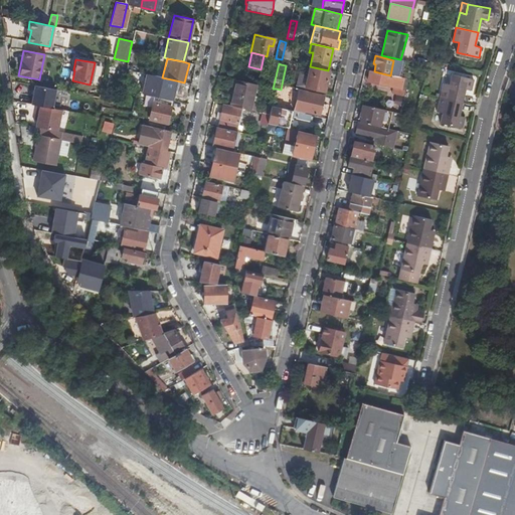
[(316,87),(325,89),(329,71),(309,66),(304,88),(314,90),(316,87)]
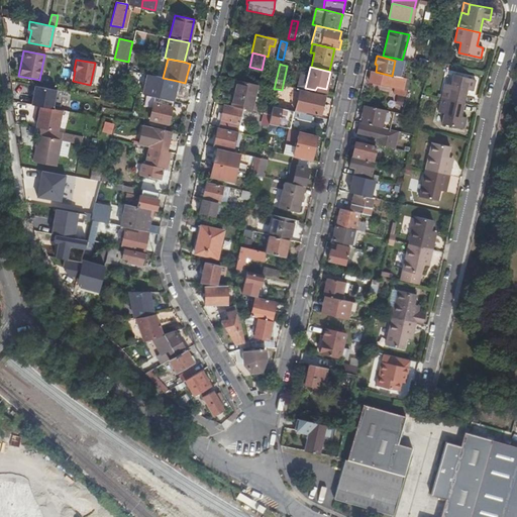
[(376,72),(371,71),(369,81),(396,87),(394,94),(397,95),(395,104),(402,106),(404,97),(405,97),(407,90),(403,89),(406,79),(392,76),(388,75),(376,72)]
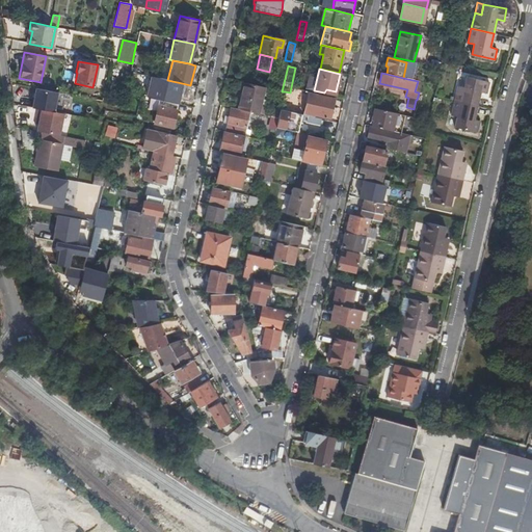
[(460,75),(458,84),(464,86),(467,76),(460,75)]
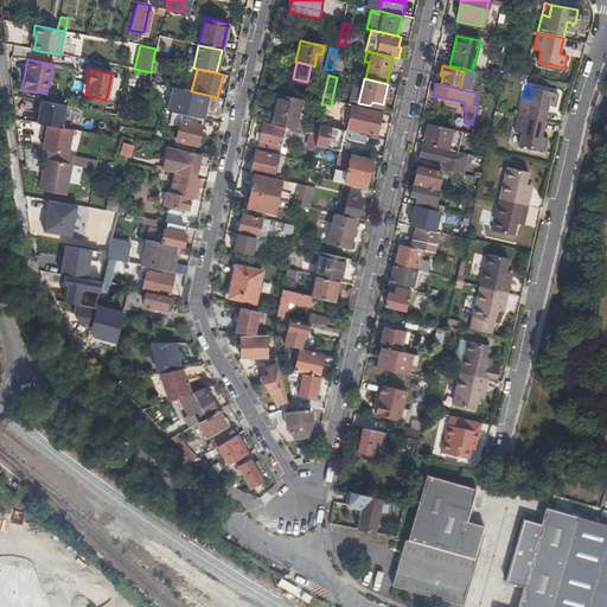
[(523,96),(518,114),(544,120),(549,104),(555,106),(558,93),(532,87),(530,98),(523,96)]
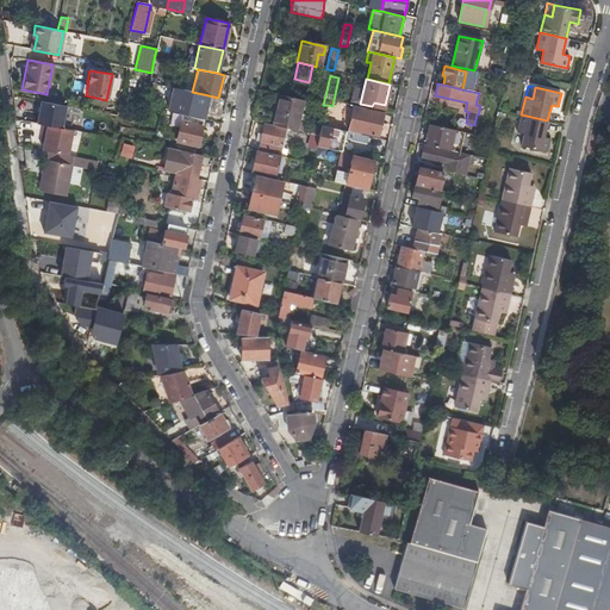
[(206,110),(209,95),(192,92),(186,91),(182,104),(184,104),(181,114),(182,114),(203,119),(205,110),(206,110)]
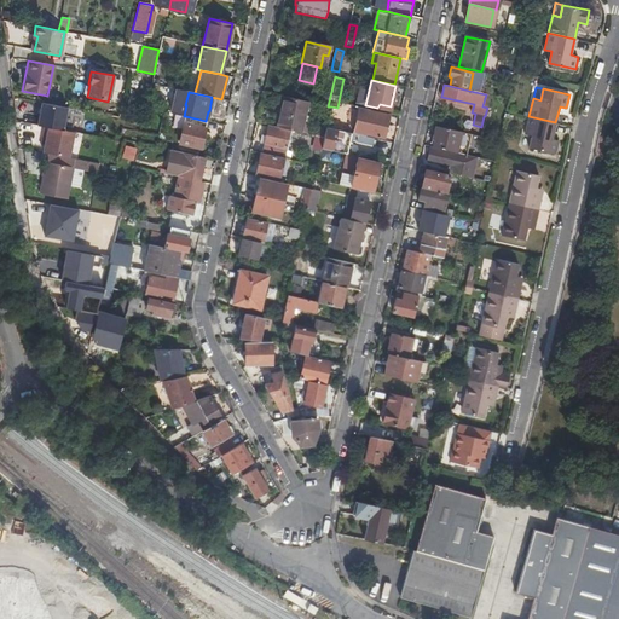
[(307,102),(285,97),(279,127),(290,129),(300,132),(307,102)]
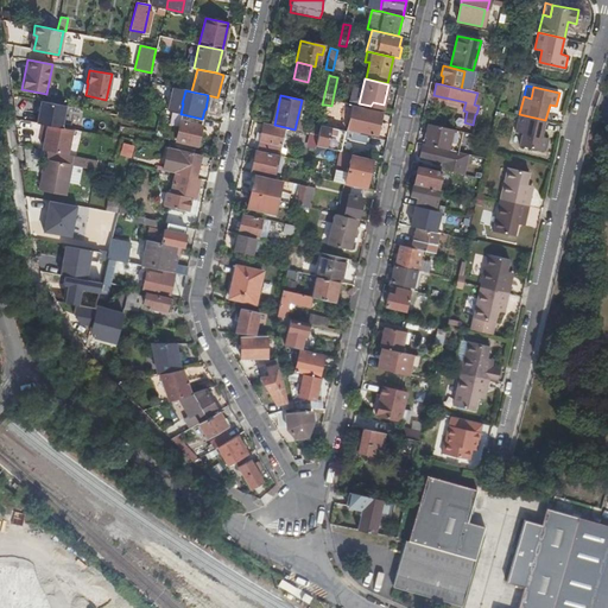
[(37,124),(62,128),(65,106),(42,101),(37,124)]
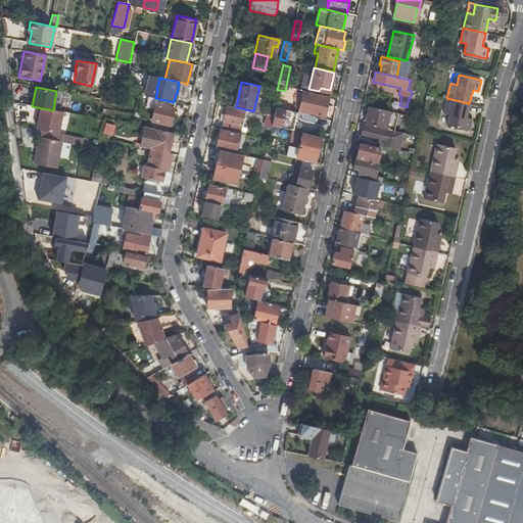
[(298,112),(307,114),(308,112),(325,115),(326,108),(327,105),(329,97),(303,92),(298,112)]
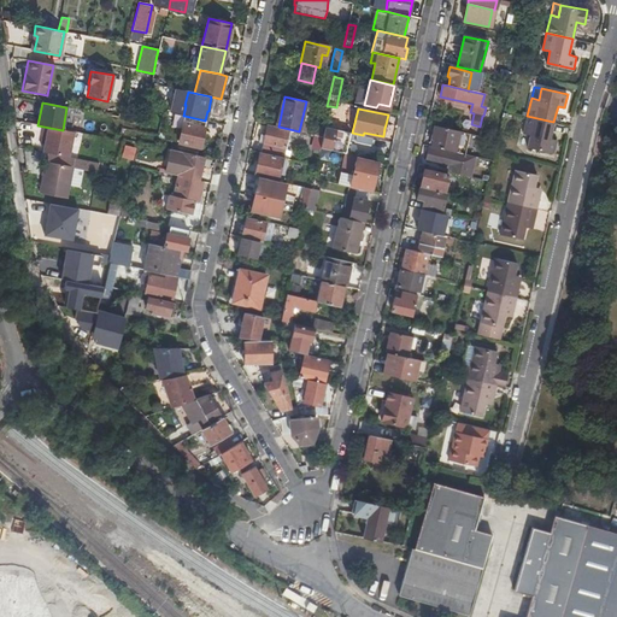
[(144,115),(142,122),(141,124),(151,127),(153,116),(144,115)]
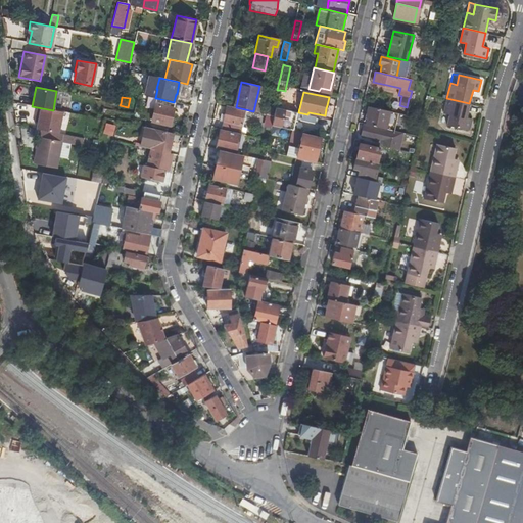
[(174,108),(175,102),(174,102),(156,98),(151,122),(170,126),(172,115),(169,114),(170,107),(174,108)]
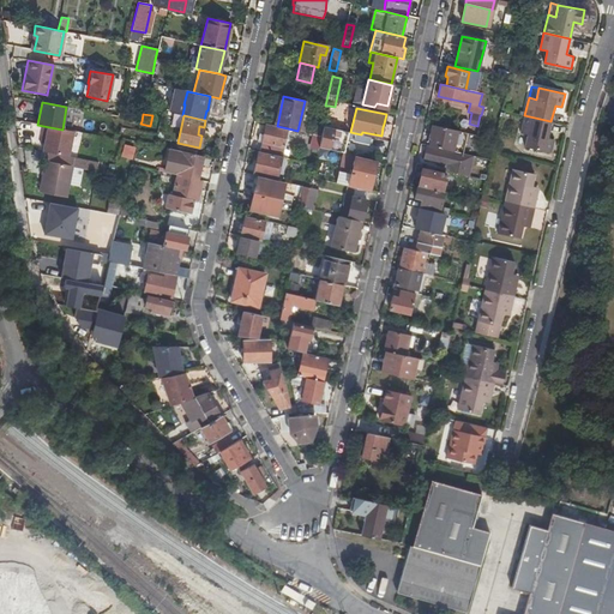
[(551,121),(524,115),(521,132),(528,134),(525,146),(552,152),(554,139),(547,138),(549,131),(551,121)]
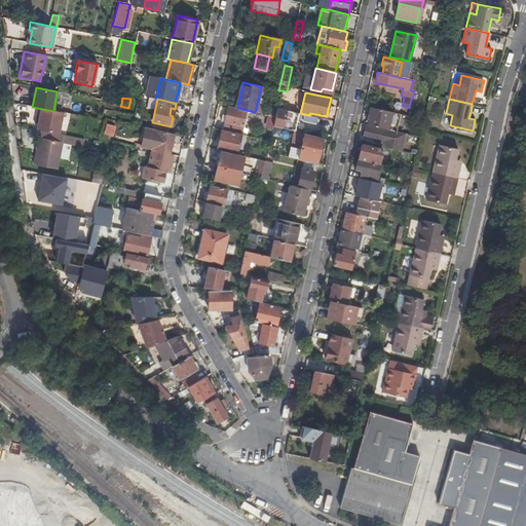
[(237,108),(228,106),(222,130),(241,135),(247,110),(237,108)]
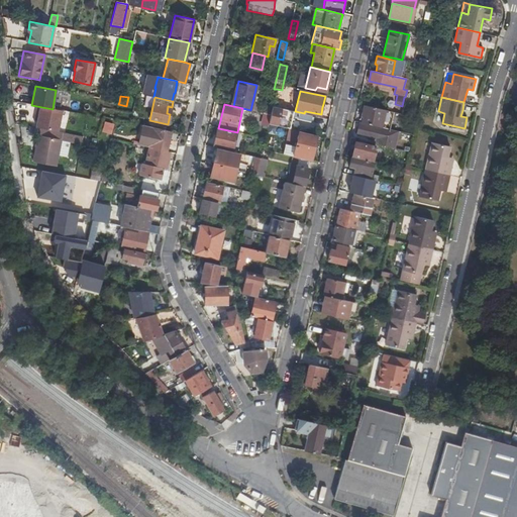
[(389,129),(393,112),(365,105),(363,114),(364,114),(362,123),(380,127),(389,129)]
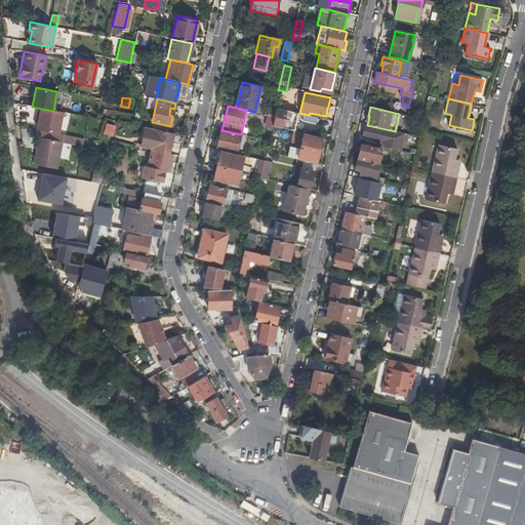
[(315,123),(317,117),(309,115),(299,113),(277,108),(275,116),(273,126),(291,130),(294,130),(296,118),(305,120),(305,121),(315,123)]
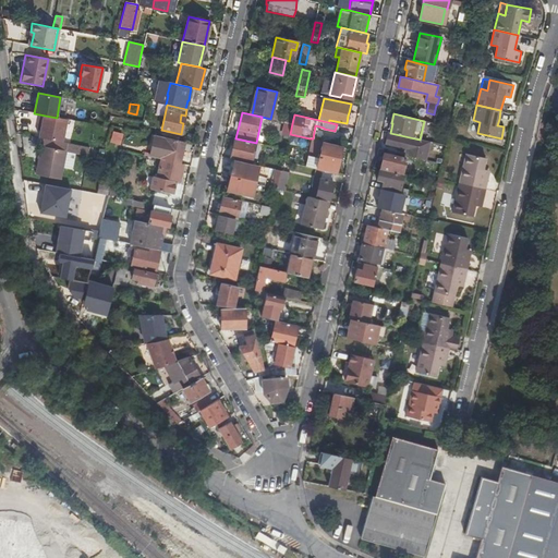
[(116,116),(113,126),(124,129),(126,118),(116,116)]
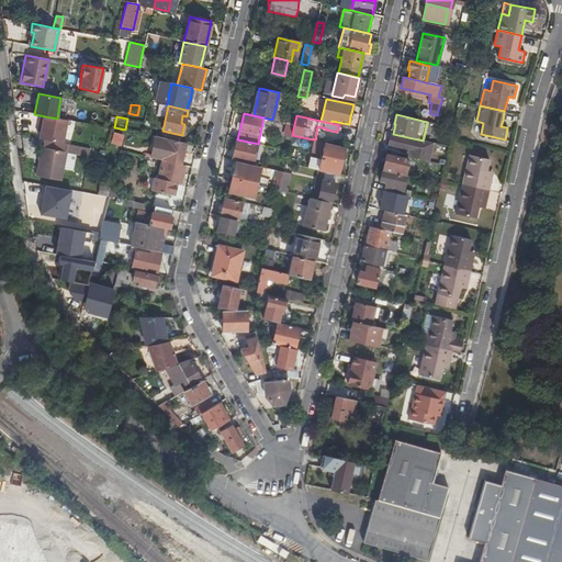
[(43,139),(64,144),(67,125),(40,120),(38,127),(42,128),(40,139),(43,139)]
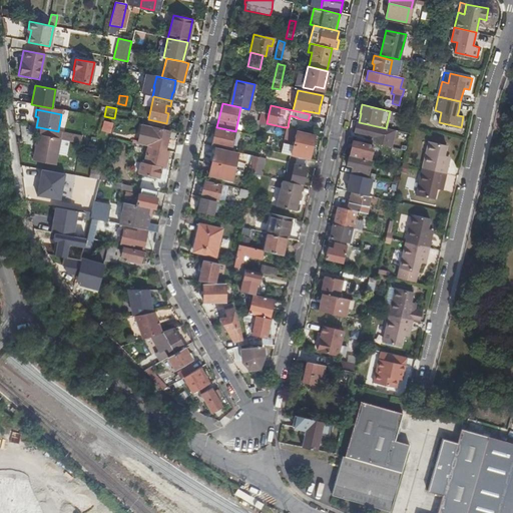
[(267,123),(269,113),(263,112),(261,123),(266,125),(267,123)]
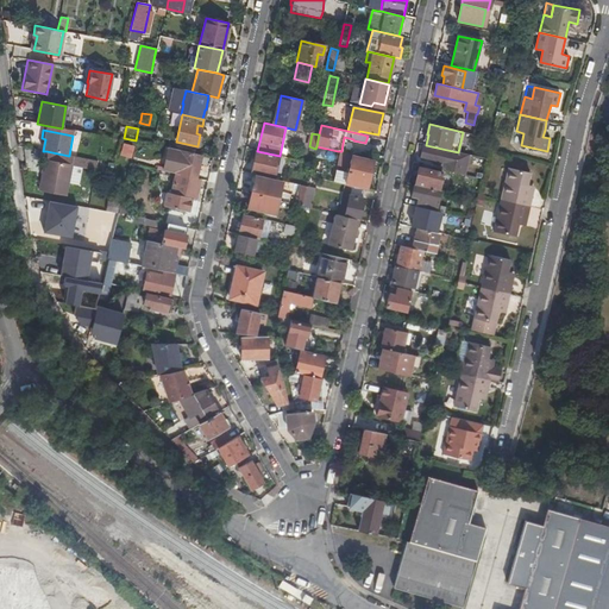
[(120,156),(131,158),(135,146),(123,144),(120,156)]
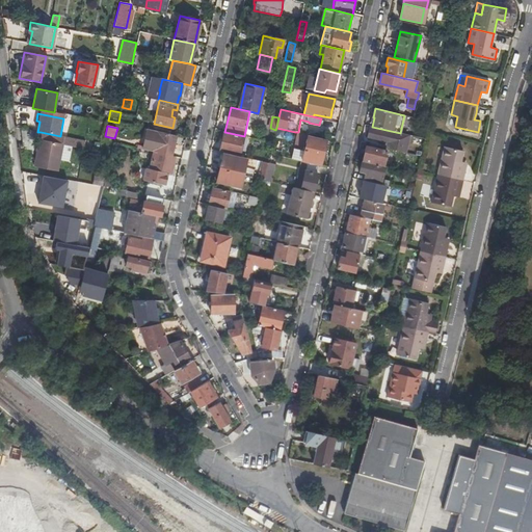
[(405,151),(409,135),(400,133),(391,131),(391,133),(370,128),(368,138),(387,143),(386,147),(405,151)]
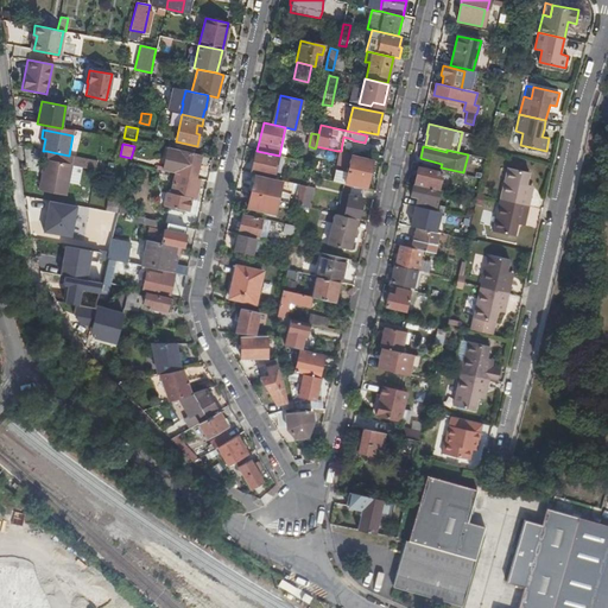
[(196,178),(201,154),(169,147),(163,171),(176,173),(196,178)]
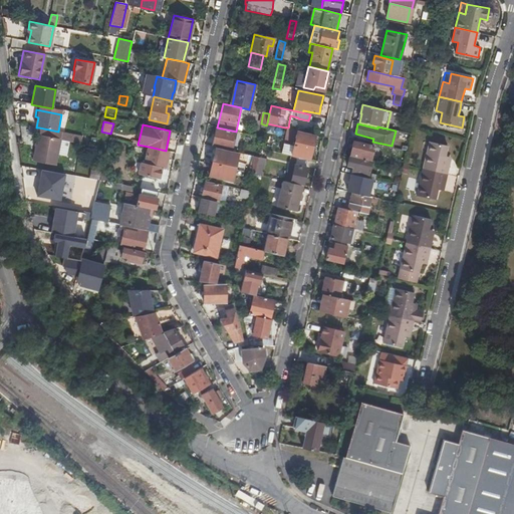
[(217,127),(216,126),(212,147),(216,148),(231,151),(236,132),(217,127)]
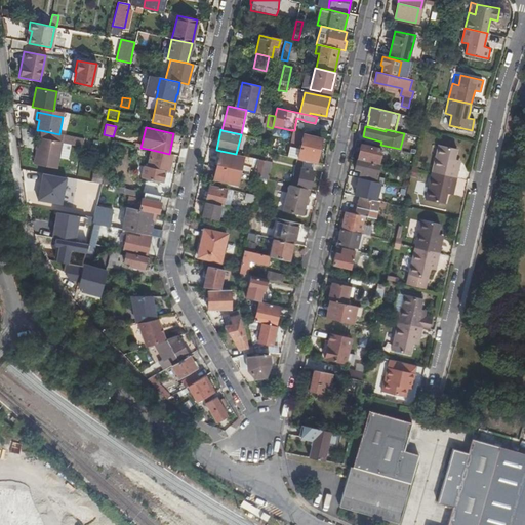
[(59,134),(40,130),(34,165),(56,169),(62,143),(82,147),(84,139),(59,134)]
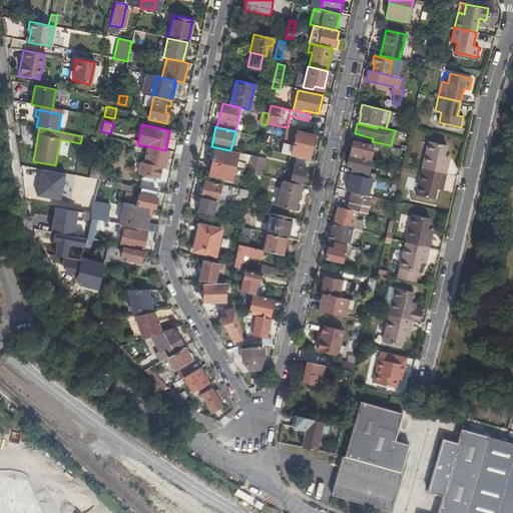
[(292,155),(308,159),(311,142),(314,143),(315,138),(313,137),(313,135),(297,132),(297,129),(288,127),(285,127),(282,141),(284,142),(282,153),(292,155)]
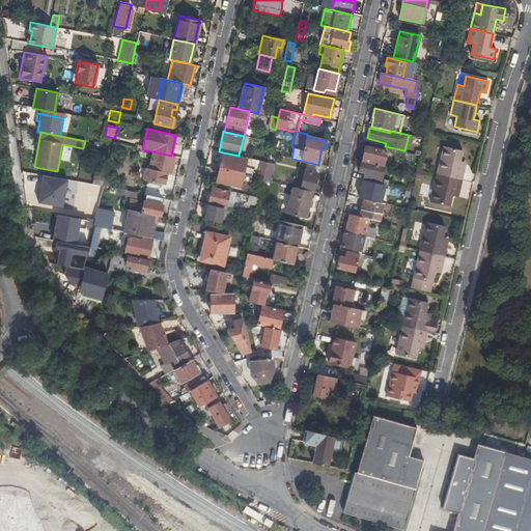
[(437,173),(460,179),(464,168),(458,167),(459,161),(462,150),(443,145),(437,173)]
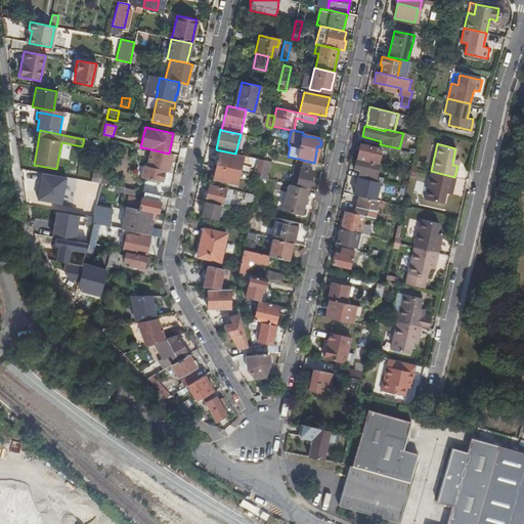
[(356,159),(377,164),(380,148),(359,144),(356,159)]
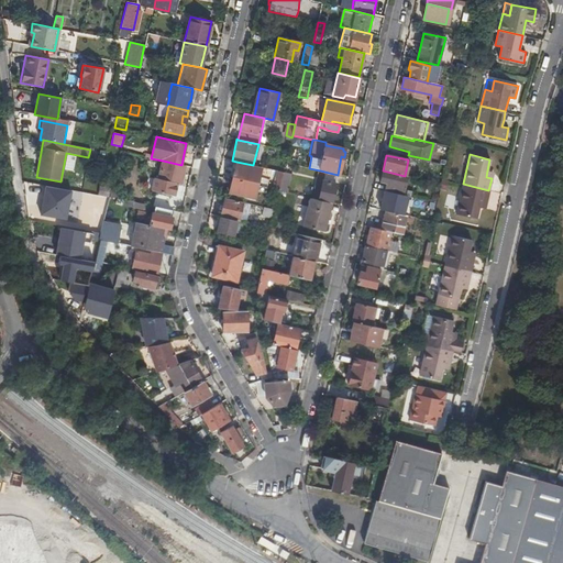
[(180,184),(185,165),(181,165),(163,161),(158,179),(177,184),(180,184)]
